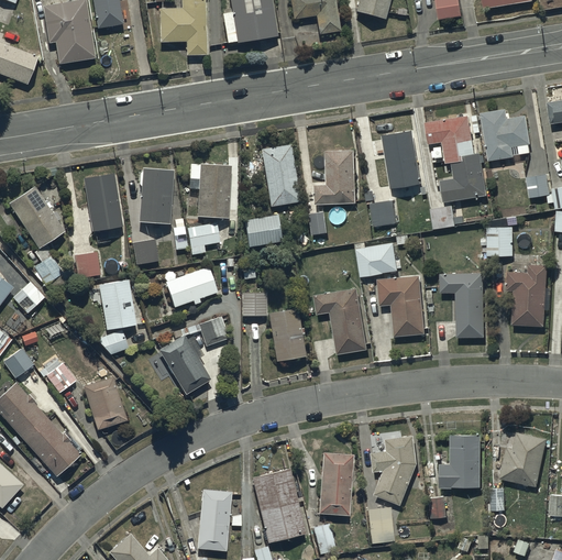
[(86,0),(43,7),(50,43),(55,42),(58,64),(96,57),(86,0)]
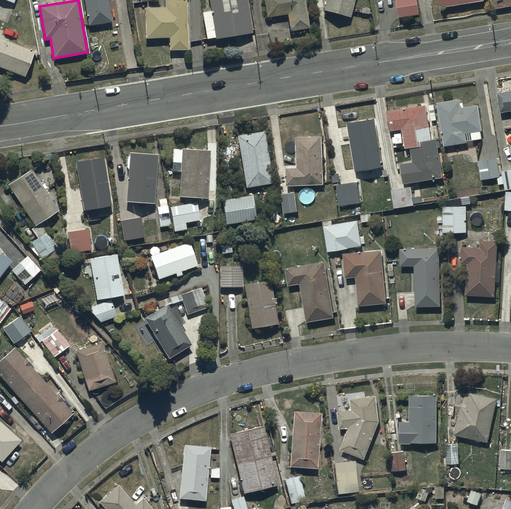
[(85,0),(89,26),(113,22),(109,0),(85,0)]
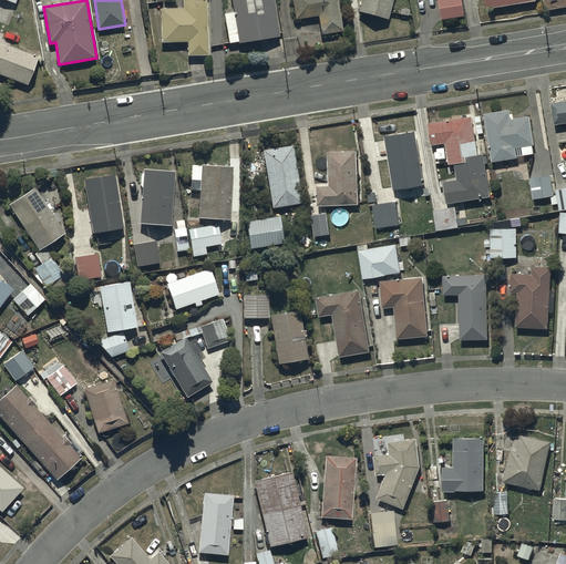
[(209,55),(206,0),(183,0),(184,8),(163,8),(163,1),(168,1),(168,0),(155,0),(155,2),(157,2),(157,11),(160,11),(162,43),(187,42),(187,57),(209,55)]
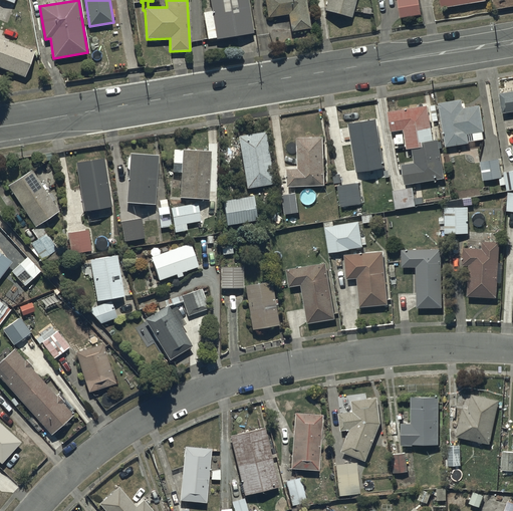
[(211,0),(213,11),(204,13),(208,39),(217,38),(217,39),(254,33),(248,0),(211,0)]
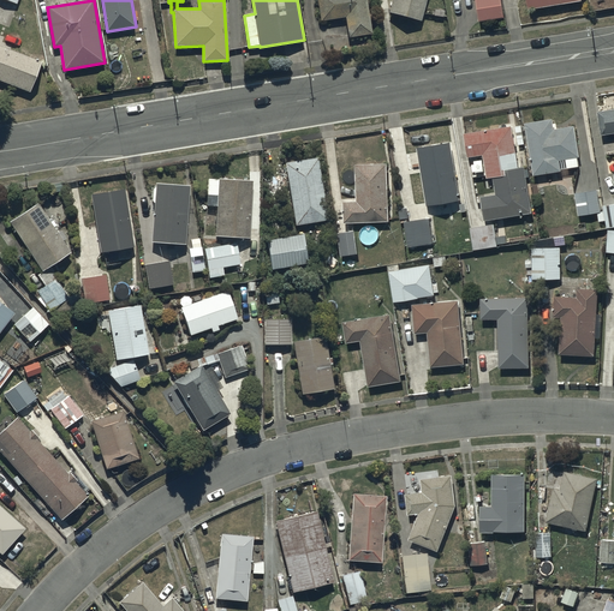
[(317,0),(321,21),(346,17),(349,36),(370,34),(364,0),(317,0)]
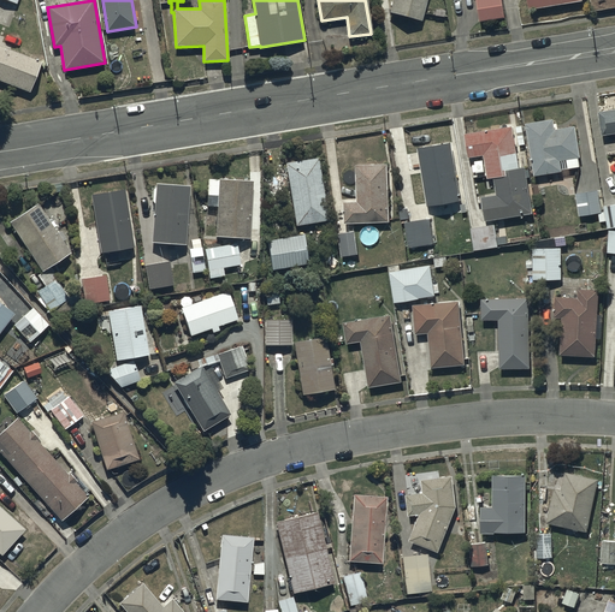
[(391,0),(389,11),(421,21),(426,0),(391,0)]
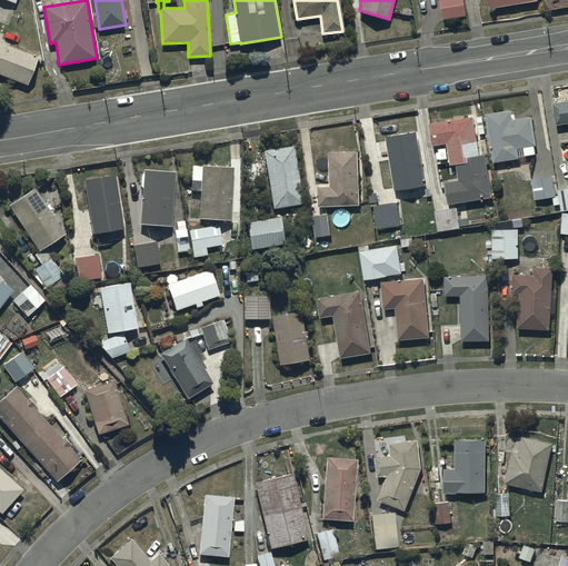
[(441,0),(444,17),(467,13),(465,0),(441,0)]
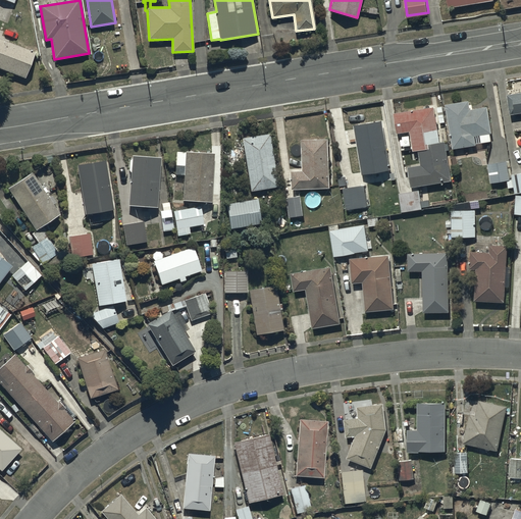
[(448,0),(450,8),(492,1),(492,0),(448,0)]
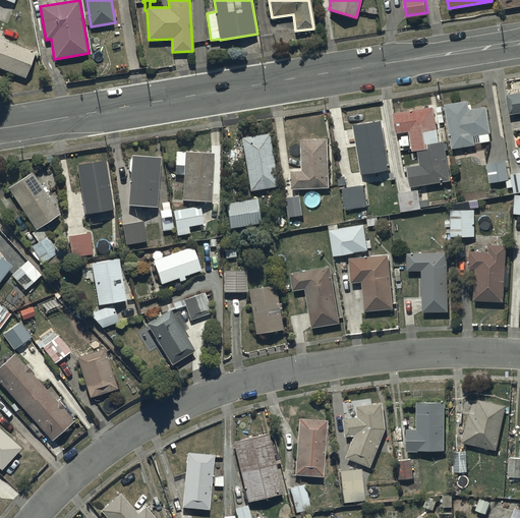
[(0,67),(25,77),(35,53),(0,39),(0,67)]
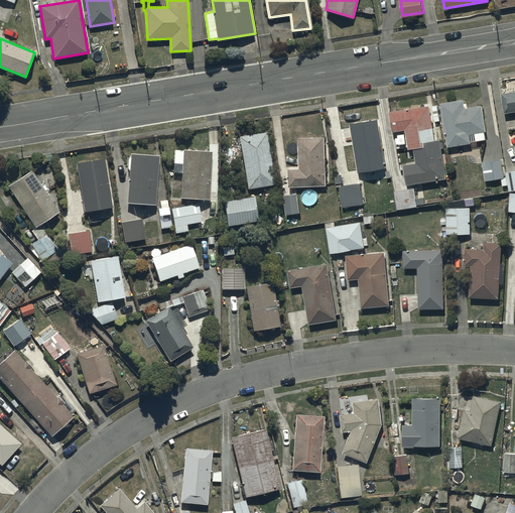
[(514,91),(501,94),(504,113),(514,111),(514,91)]
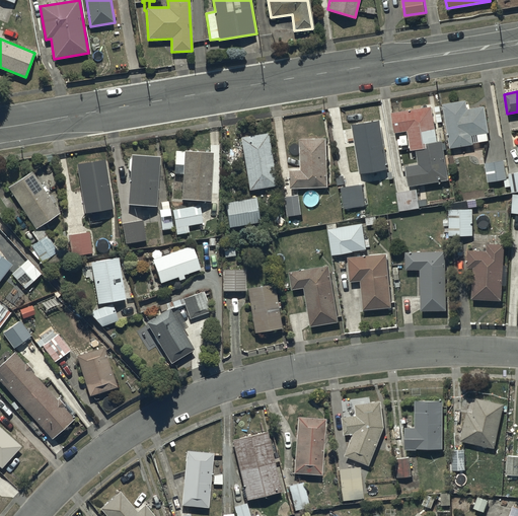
[(466,100),(443,103),(450,148),(474,144),(472,135),(489,133),(485,106),(467,108),(466,100)]
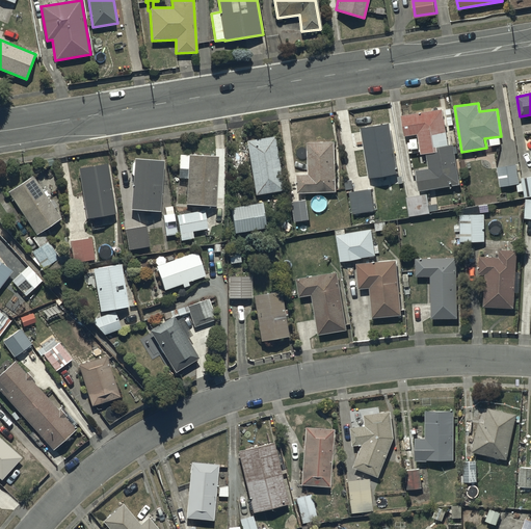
[(442,109),(401,116),(405,136),(418,133),(422,154),(426,153),(429,168),(416,172),(420,191),(460,183),(453,144),(449,146),(442,109)]
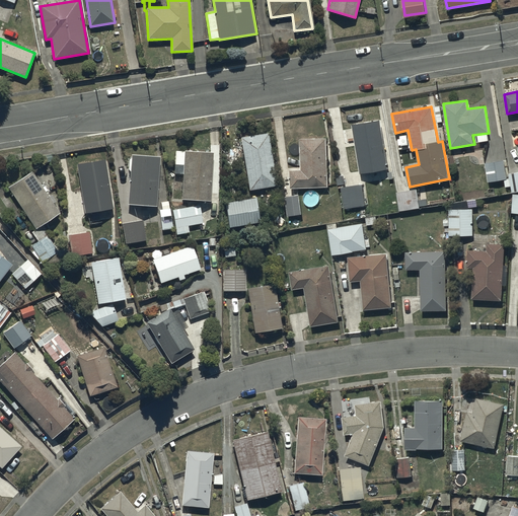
[(382,121),(353,125),(360,173),(389,168),(382,121)]
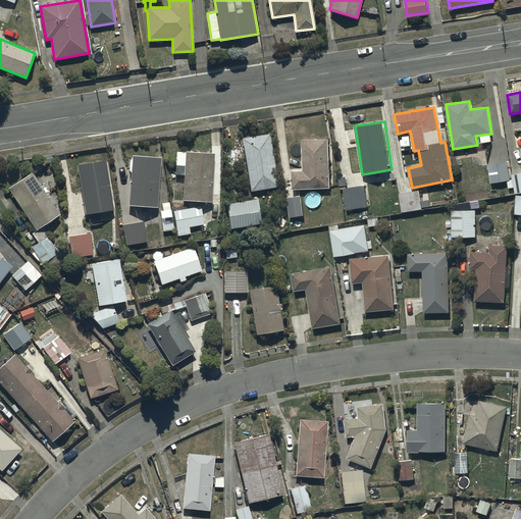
[(270,135),(242,139),(251,192),(279,187),(270,135)]
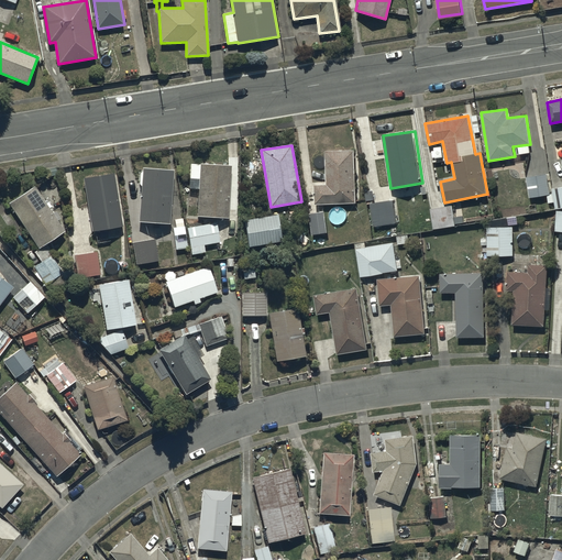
[(355,149),(326,150),(327,184),(316,185),(316,204),(357,202),(355,149)]
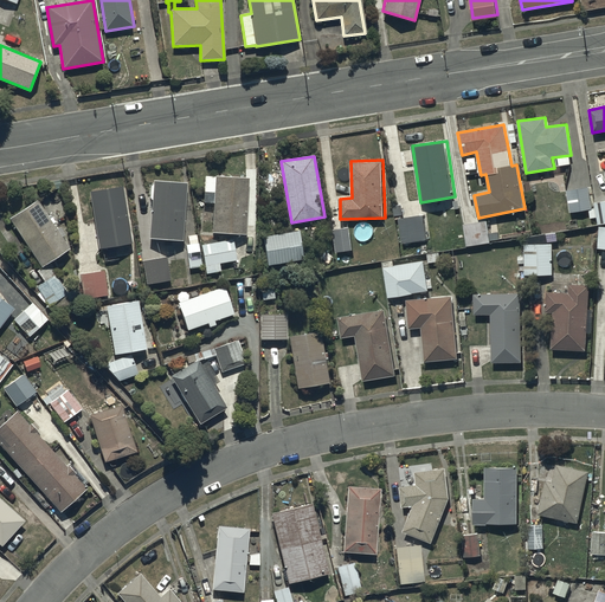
[(249,177),(216,176),(216,192),(205,191),(204,202),(214,204),(213,233),(246,234),(249,177)]
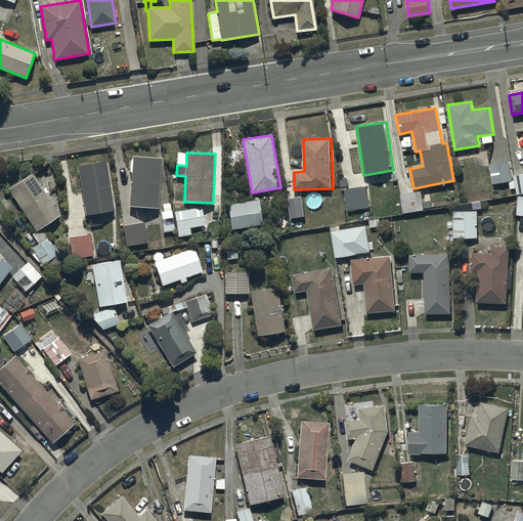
[(162,159),(133,157),(133,160),(130,160),(129,172),(132,172),(129,207),(158,209),(162,159)]
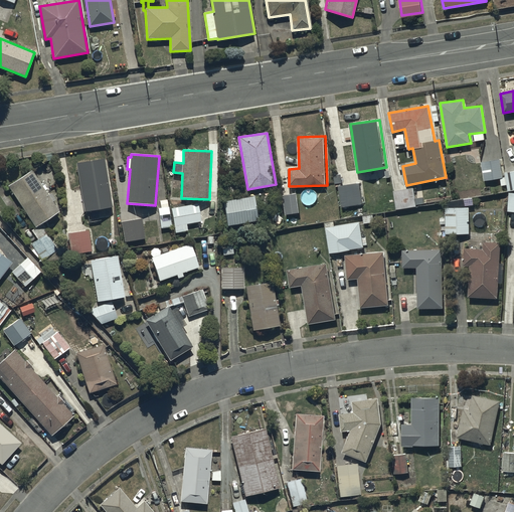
[(105,157),(76,162),(84,212),(113,208),(105,157)]
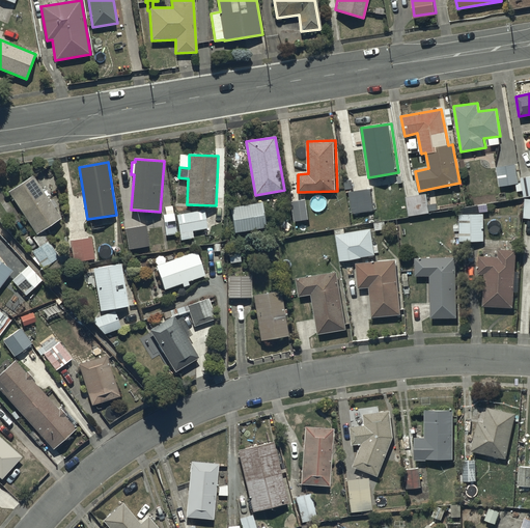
[(515,163),(496,166),(499,186),(519,182),(515,163)]
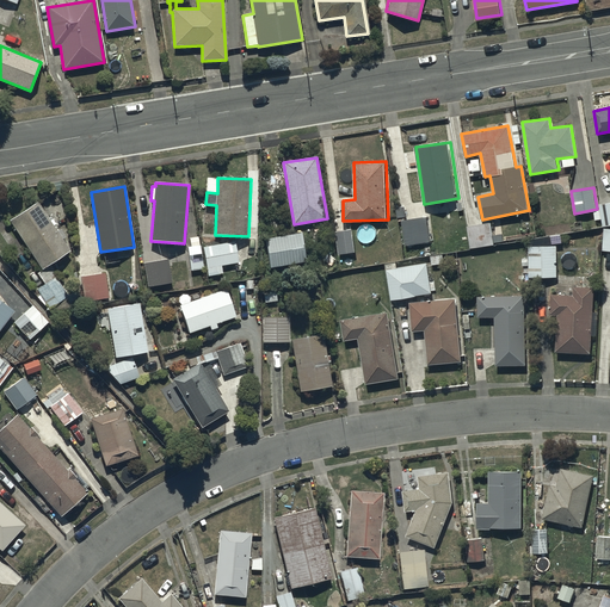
[(609,200),(599,203),(601,210),(593,211),(595,220),(602,218),(603,225),(609,223),(609,200)]
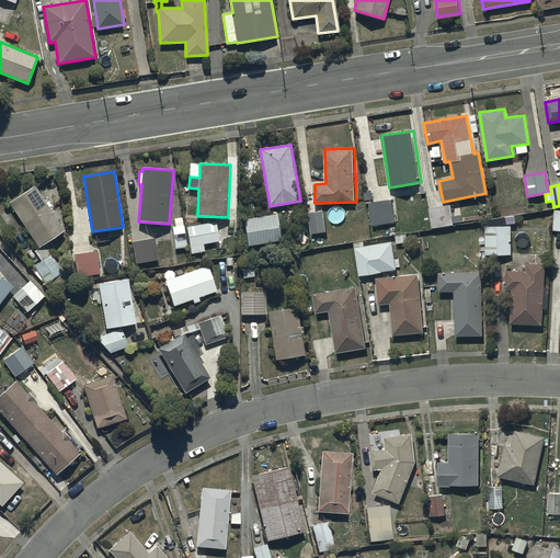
[(46,202),(35,185),(9,201),(38,247),(64,230),(57,219),(61,217),(56,209),(53,212),(49,206),(52,205),(48,201),(46,202)]
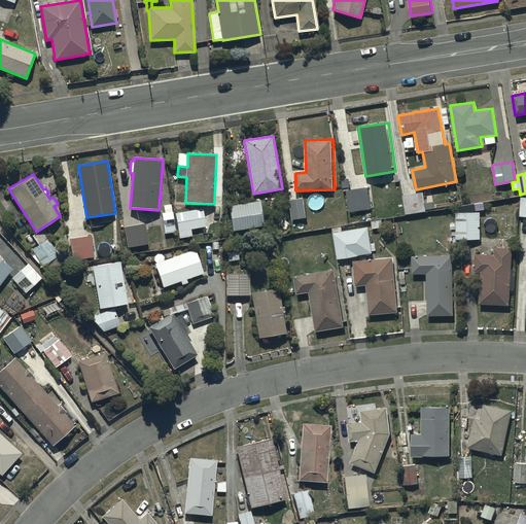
[(369,186),(347,189),(350,211),(372,208),(369,186)]
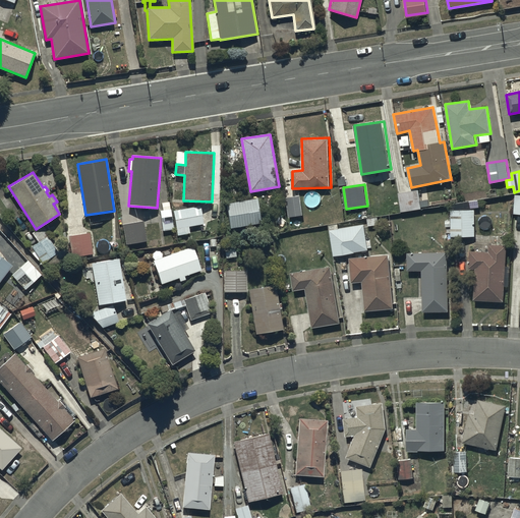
[(302,195),(288,197),(290,217),(304,216),(302,195)]
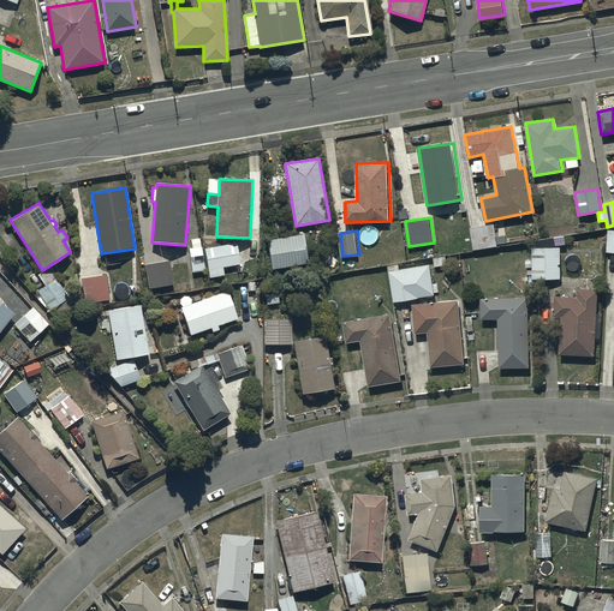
[(268,239),(273,268),(309,262),(304,233),(268,239)]
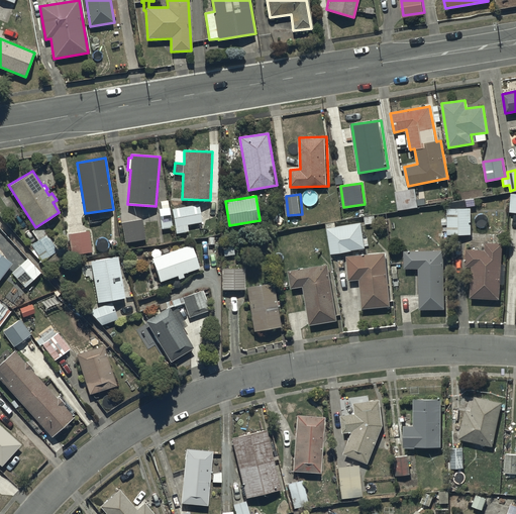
[(163,207),(160,208),(163,228),(173,227),(168,197),(162,198),(163,207)]
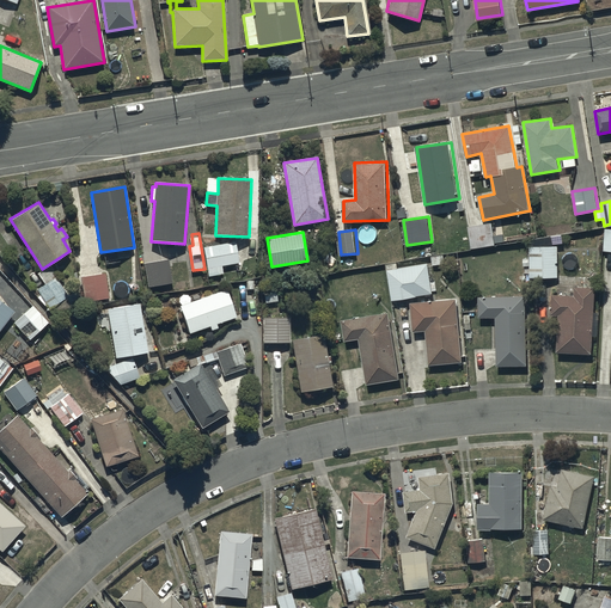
[(237,240),(203,245),(209,276),(224,274),(222,265),(242,262),(237,240)]
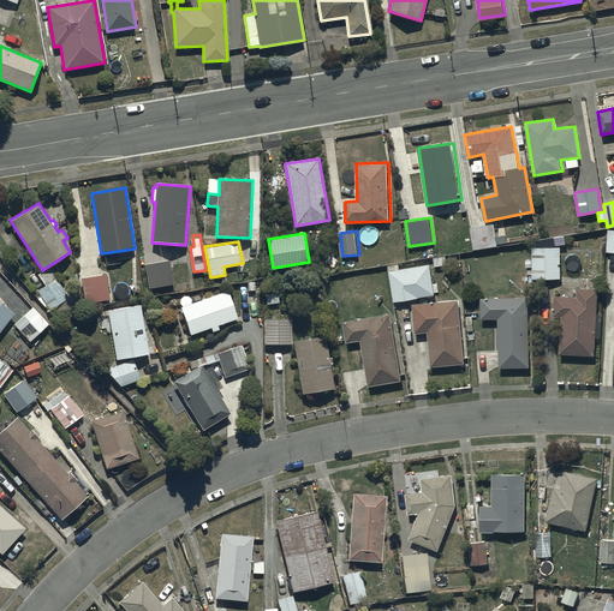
[(559,247),(532,247),(532,279),(559,279),(559,247)]
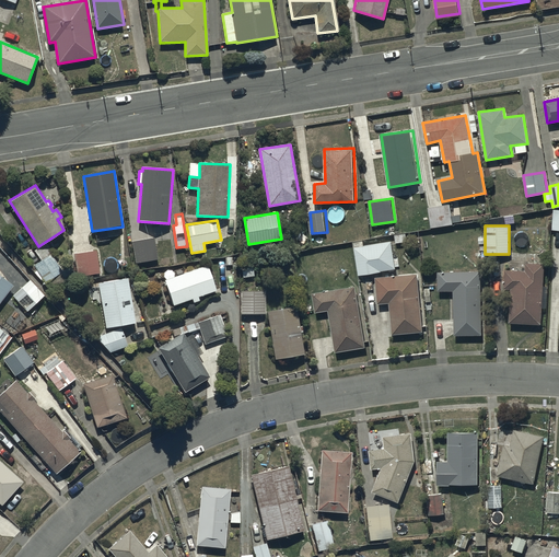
[(154,236),(132,241),(136,263),(159,258),(154,236)]
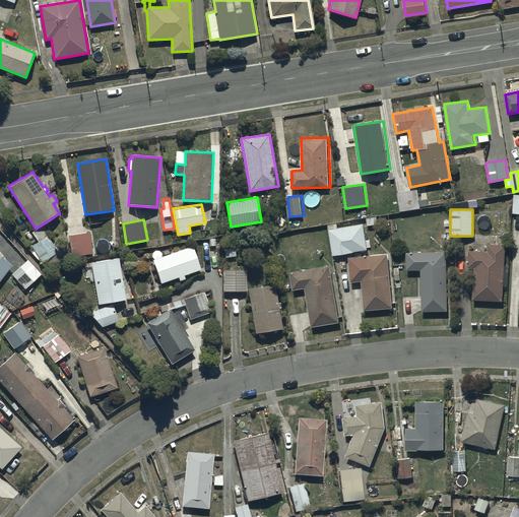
[(365,222),(330,228),(334,255),(352,252),(368,249),(365,222)]
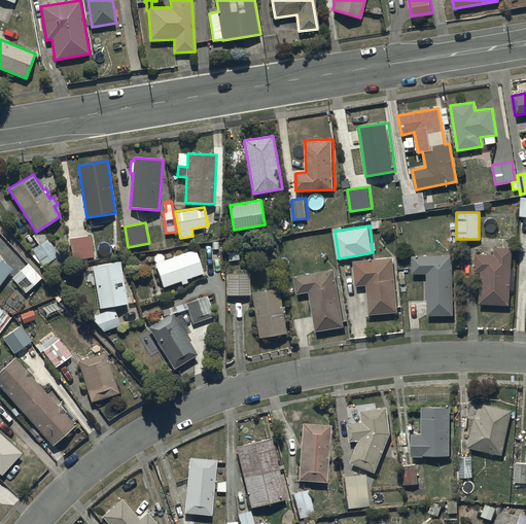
[(91,235),(70,239),(74,260),(95,257),(91,235)]
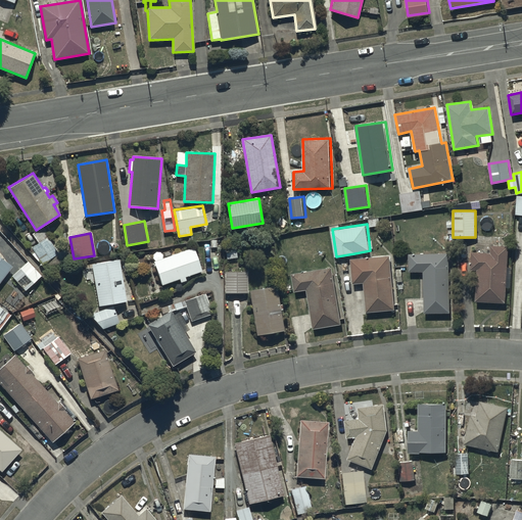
[(48,237),(33,247),(43,263),(58,252),(48,237)]
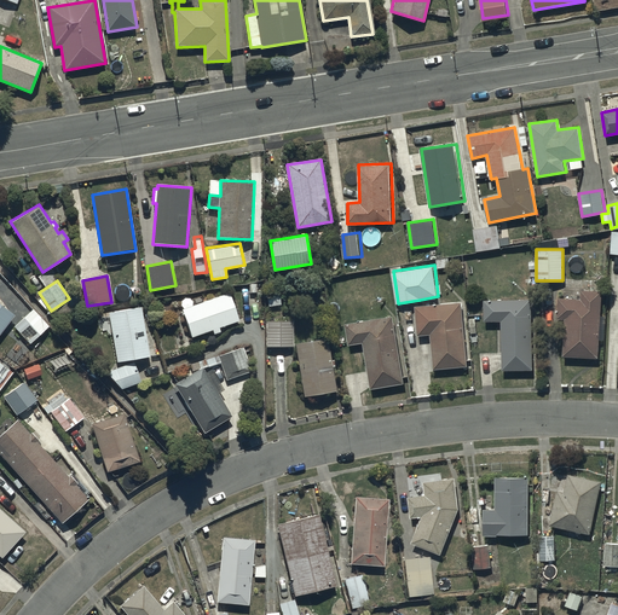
[(598,358),(601,291),(581,290),(581,299),(558,297),(556,318),(565,318),(562,357),(598,358)]
